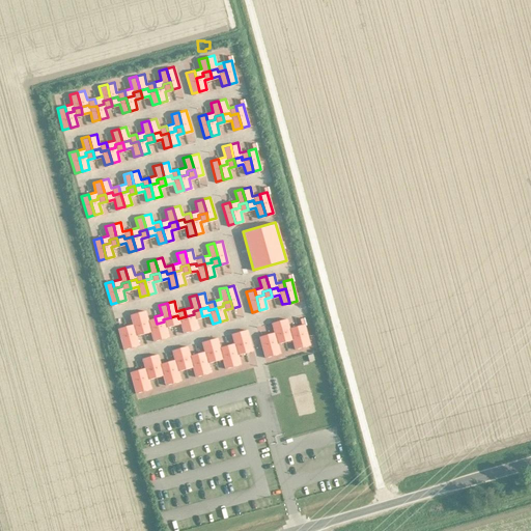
[(144,309),(137,311),(140,325),(148,323),(148,326),(157,324),(155,316),(147,318),(144,309)]
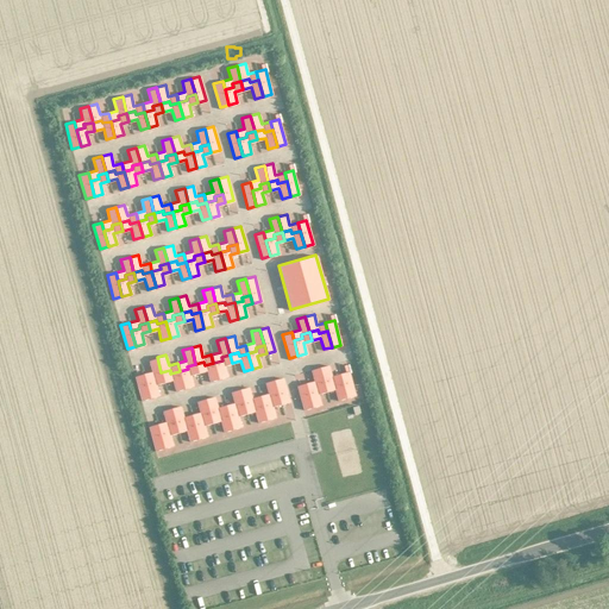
[(213,363),(218,378),(226,376),(224,365),(232,363),(230,355),(221,357),(223,360),(213,363)]
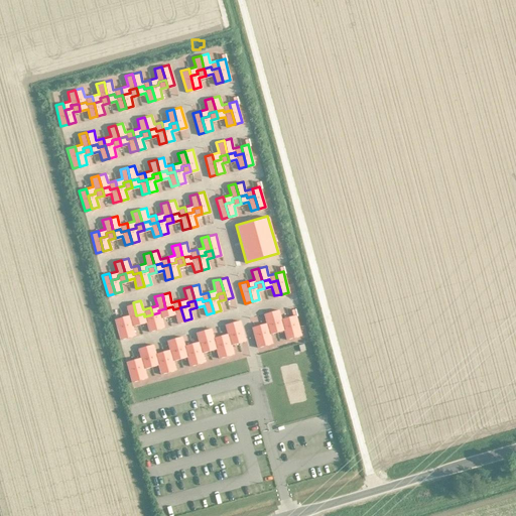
[(129,317),(136,315),(133,302),(126,304),(128,313),(121,315),(123,323),(130,320),(129,317)]
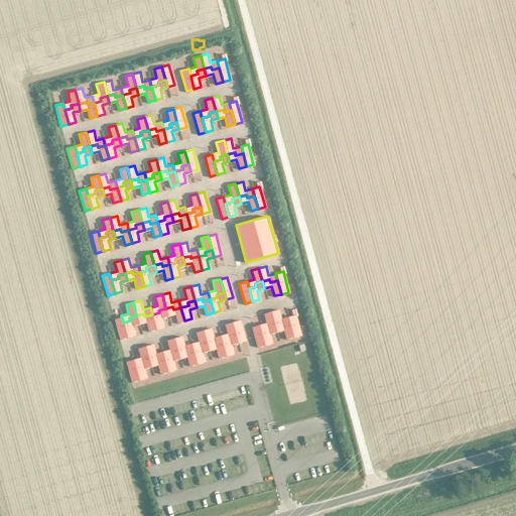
[(184,320),(180,307),(173,309),(172,306),(165,308),(167,315),(174,313),(177,323),(184,320)]
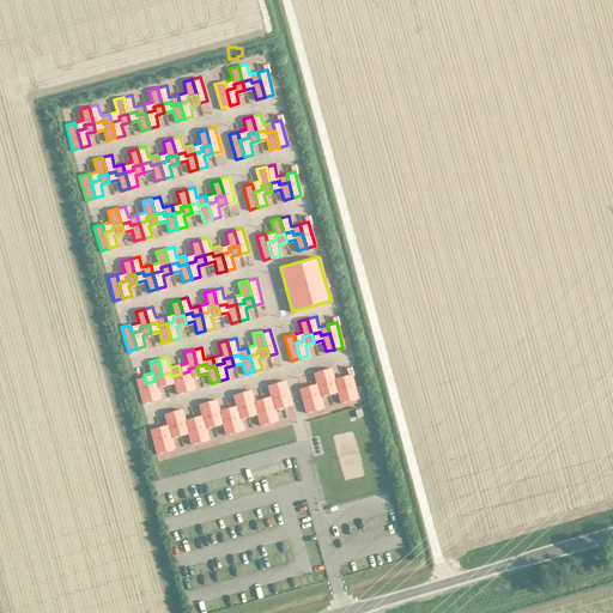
[(181,374),(184,390),(194,388),(190,377),(199,375),(196,366),(188,369),(189,371),(181,374)]
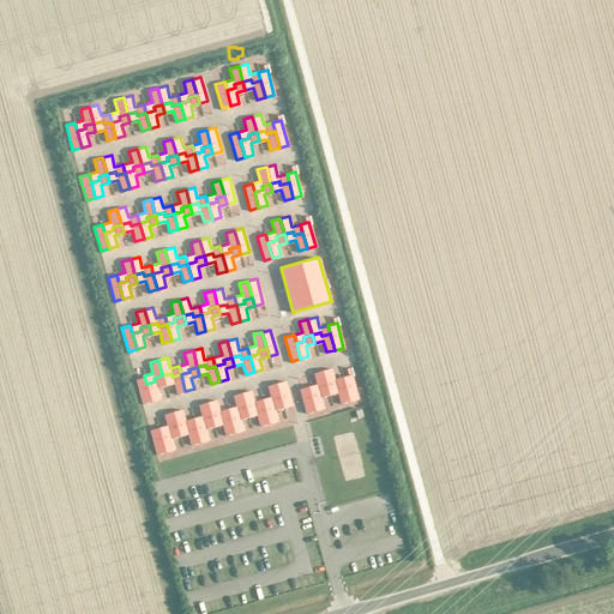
[(344,384),(342,375),(333,378),(330,367),(321,369),(325,385),(326,385),(335,383),(336,386),(343,385),(344,384)]
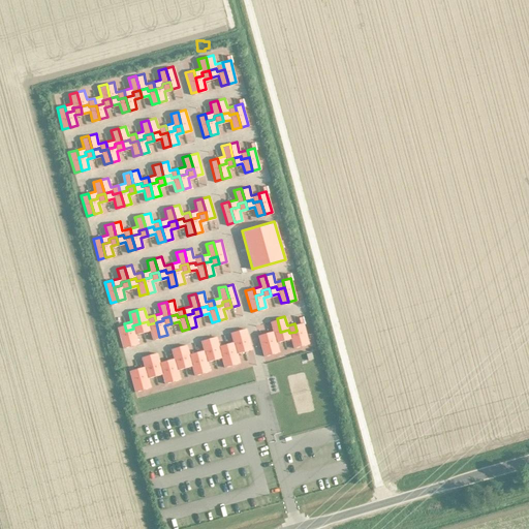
[(265,332),(267,339),(269,339),(274,337),(274,334),(281,332),(280,332),(277,318),(270,320),(272,330),(265,332)]
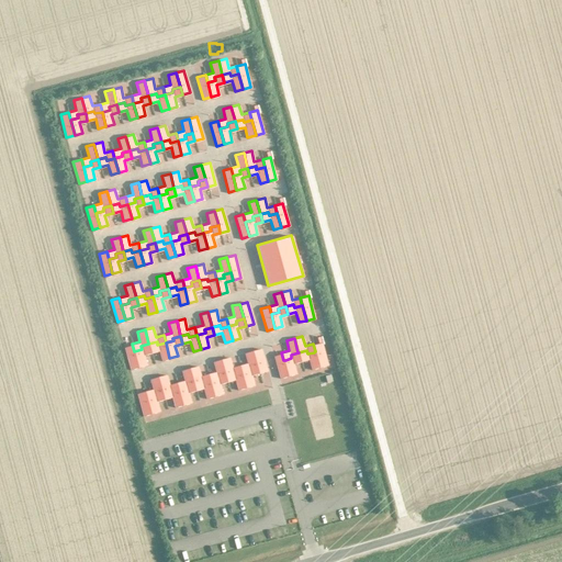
[(148,344),(150,351),(159,350),(161,360),(169,358),(166,343),(157,345),(157,341),(148,344)]
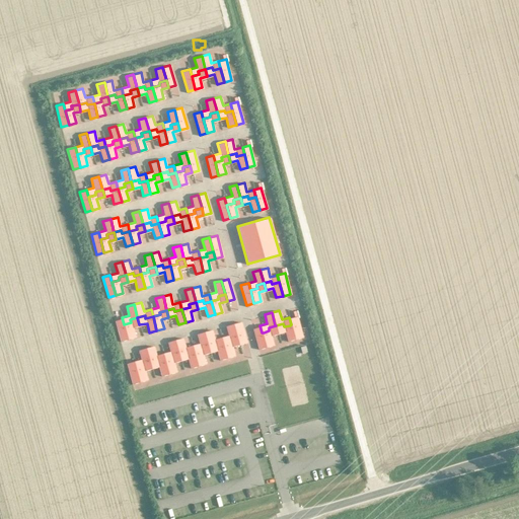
[(289,317),(291,324),(295,339),(302,337),(296,315),(289,317)]
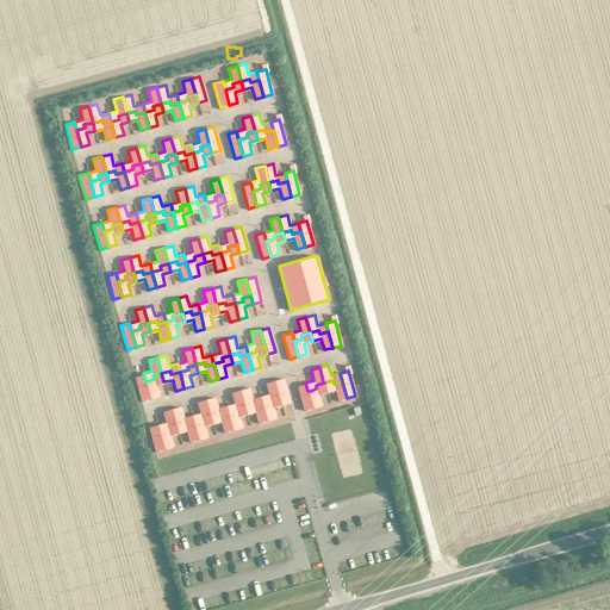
[(150,398),(145,381),(143,373),(135,375),(141,400),(150,398)]
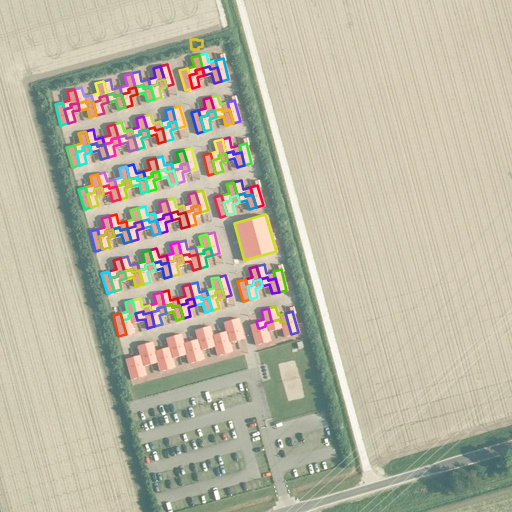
[(122,320),(126,334),(133,332),(130,322),(137,320),(135,313),(128,315),(129,318),(122,320)]
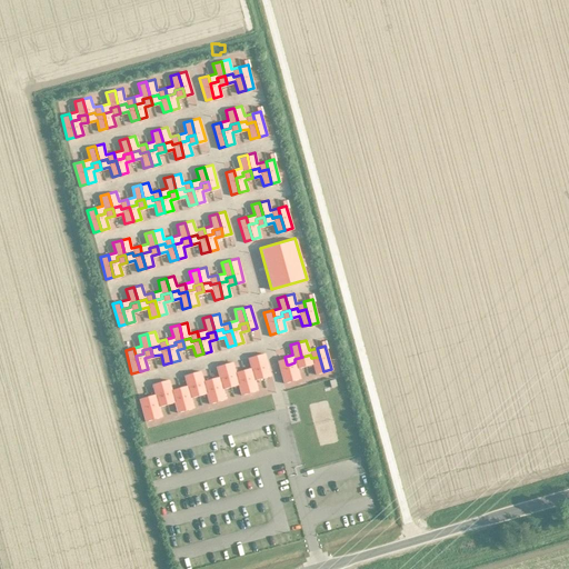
[(263,352),(256,355),(259,369),(261,377),(269,375),(263,352)]
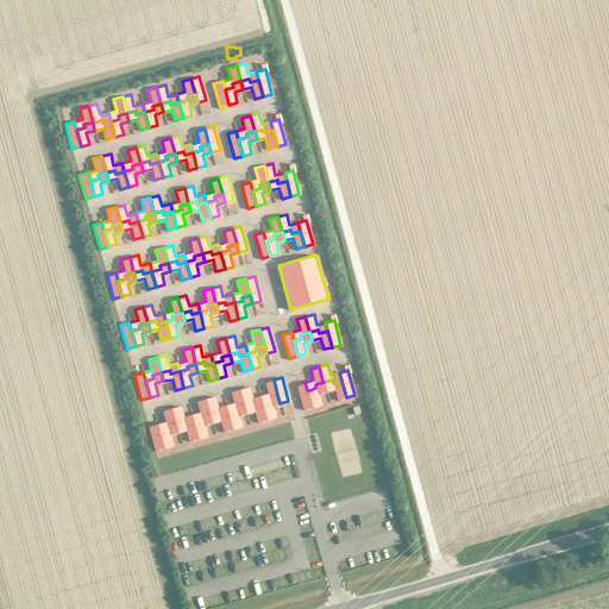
[(259,395),(262,403),(270,401),(269,397),(277,395),(274,380),(264,382),(268,393),(259,395)]
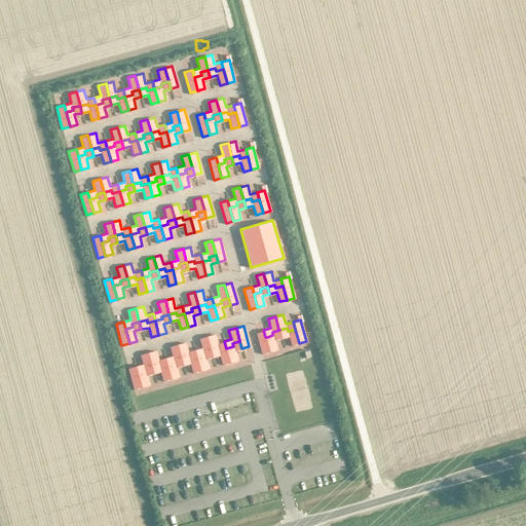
[(291,345),(297,343),(299,343),(295,329),(294,330),(288,331),(287,328),(279,330),(282,337),(289,335),(291,345)]
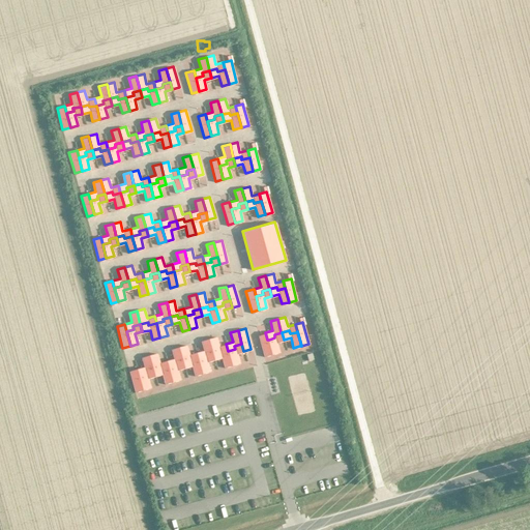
[(264,356),(271,354),(267,340),(265,332),(258,334),(264,356)]
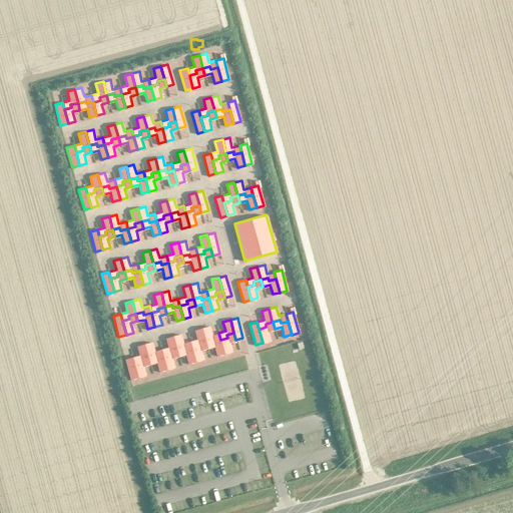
[(261,329),(259,329),(263,343),(265,342),(270,341),(267,331),(275,329),(273,322),(266,324),(266,327),(261,329)]
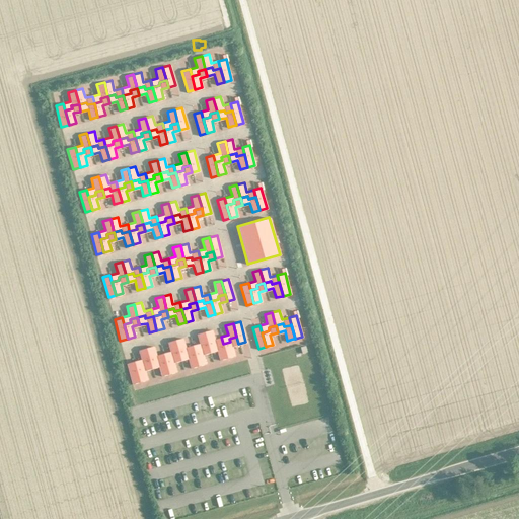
[(211,329),(204,331),(208,345),(215,343),(216,346),(223,344),(221,337),(214,339),(211,329)]
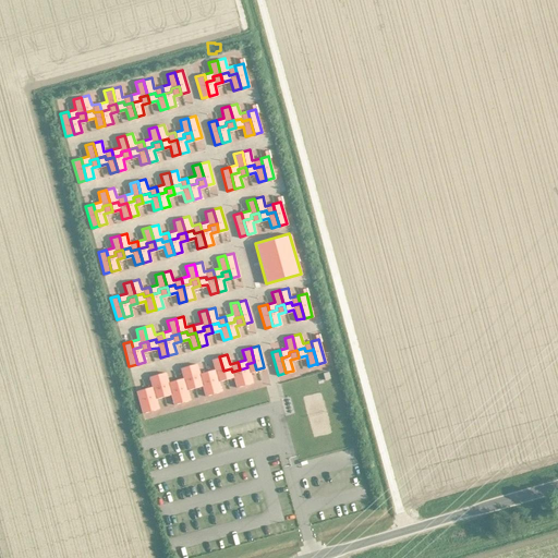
[(223,371),(219,356),(211,359),(214,368),(206,371),(208,378),(216,376),(215,373),(223,371)]
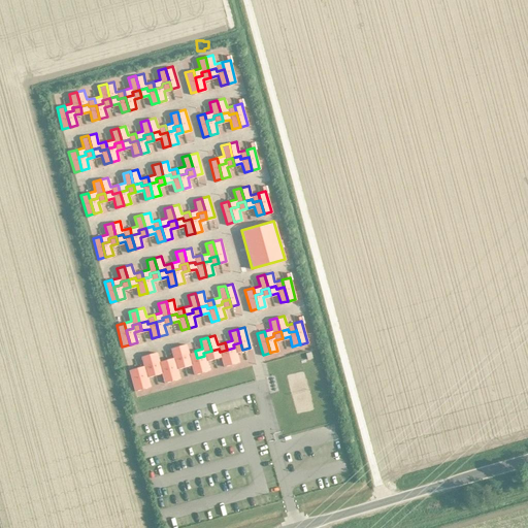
[(197,358),(195,351),(188,353),(185,342),(177,344),(182,359),(189,357),(190,360),(197,358)]
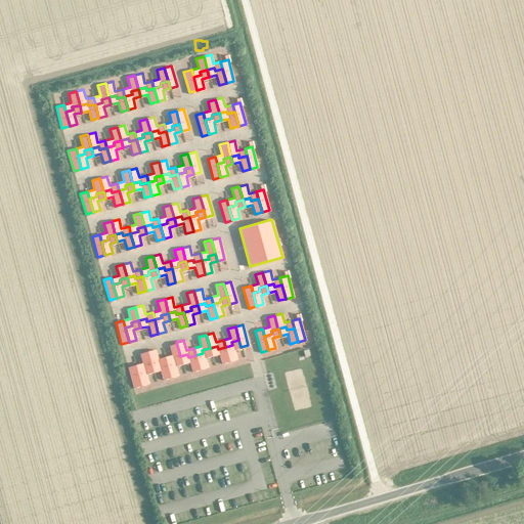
[(241,347),(238,340),(231,342),(232,345),(225,347),(228,360),(236,358),(233,349),(241,347)]
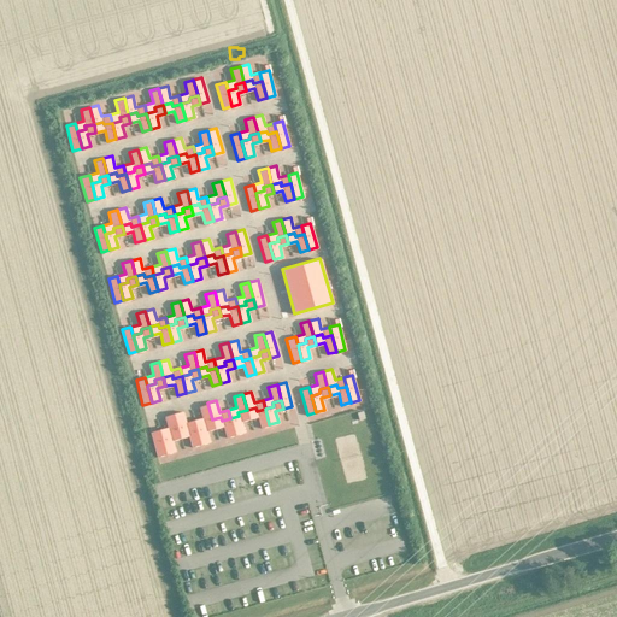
[(193,419),(195,428),(204,425),(204,422),(212,419),(207,403),(199,405),(201,417),(193,419)]
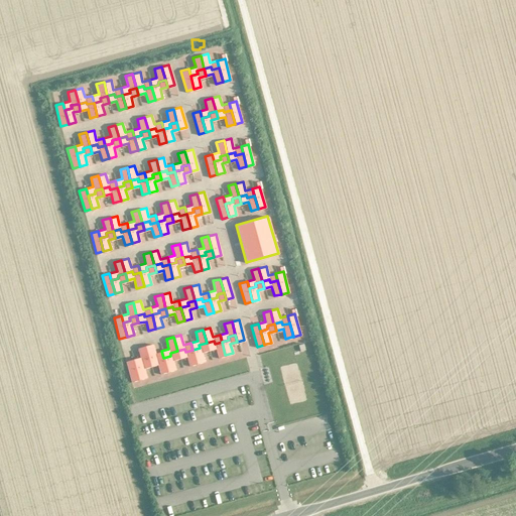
[(214,341),(207,343),(208,350),(216,348),(218,357),(225,355),(222,342),(215,344),(214,341)]
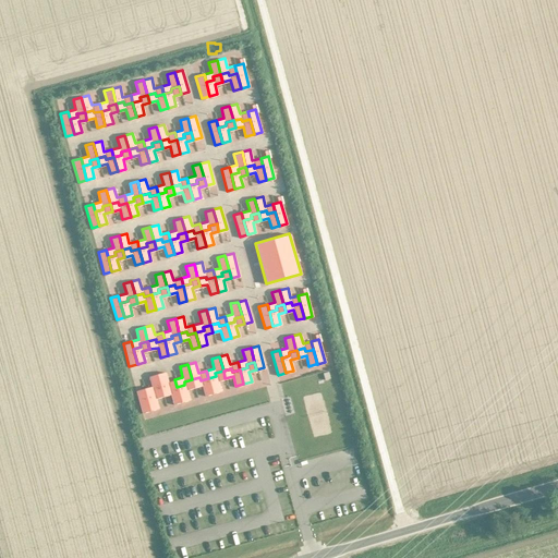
[(177,387),(174,379),(167,381),(165,371),(156,373),(160,388),(168,386),(169,389),(177,387)]
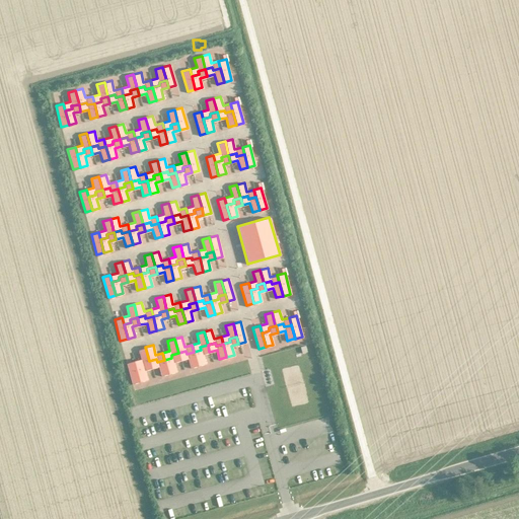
[(194,352),(198,365),(205,363),(202,354),(209,352),(208,345),(200,347),(201,350),(194,352)]
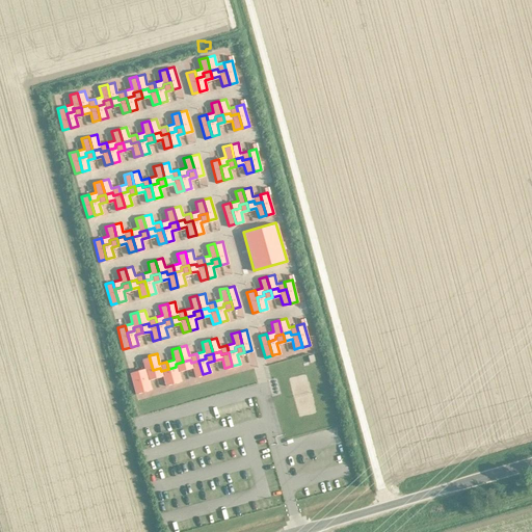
[(144,368),(137,370),(138,377),(147,375),(145,372),(153,370),(149,355),(141,357),(144,368)]
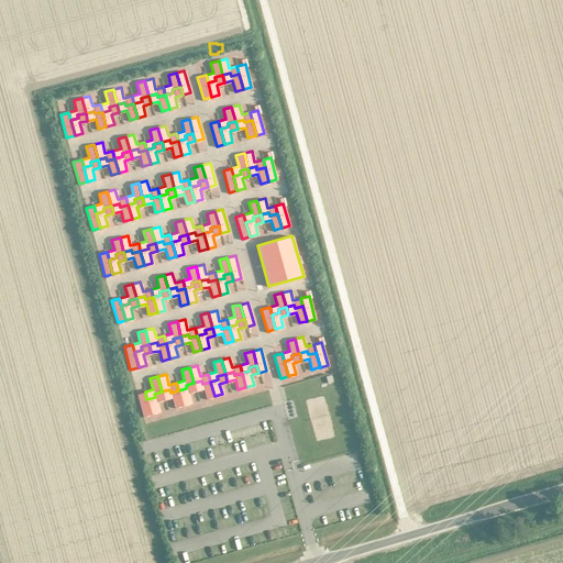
[(201,381),(194,383),(196,390),(203,388),(206,398),(214,396),(210,382),(202,384),(201,381)]
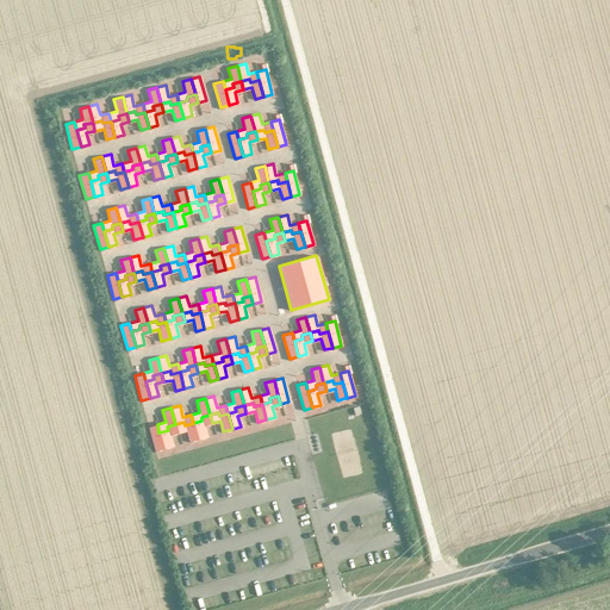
[(212,423),(210,415),(201,417),(201,421),(193,423),(198,439),(206,436),(204,425),(212,423)]
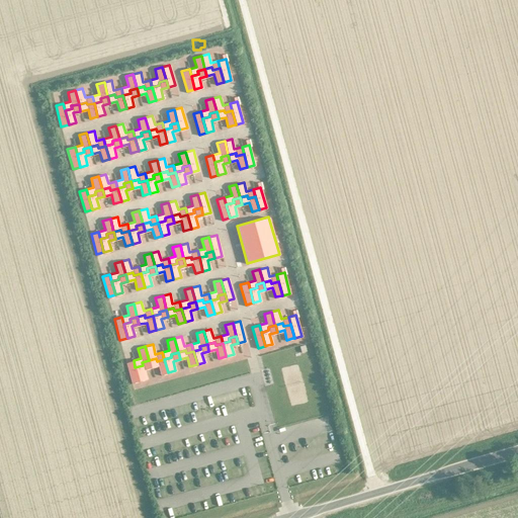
[(156,358),(149,360),(151,367),(158,365),(161,374),(168,372),(164,359),(157,361),(156,358)]
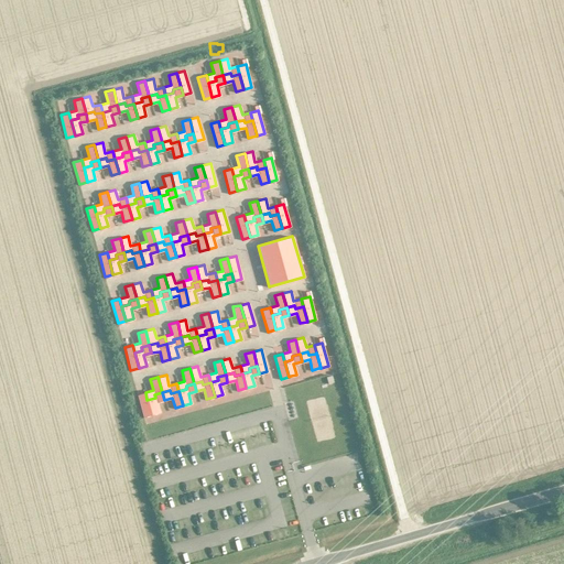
[(143,416),(151,414),(147,400),(145,392),(137,394),(143,416)]
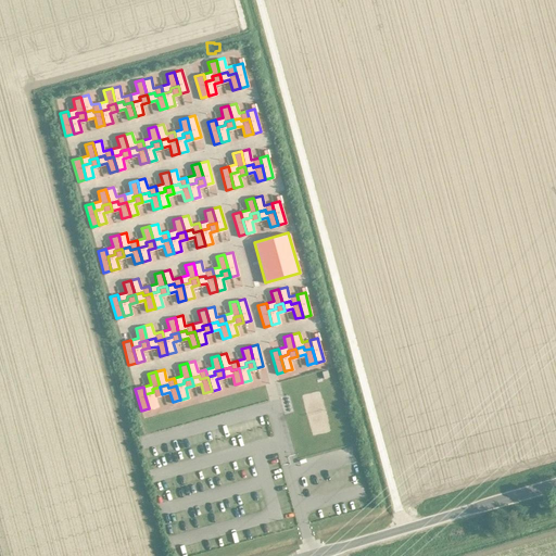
[(154,396),(162,394),(160,387),(152,389),(153,392),(144,394),(149,408),(156,406),(154,396)]
